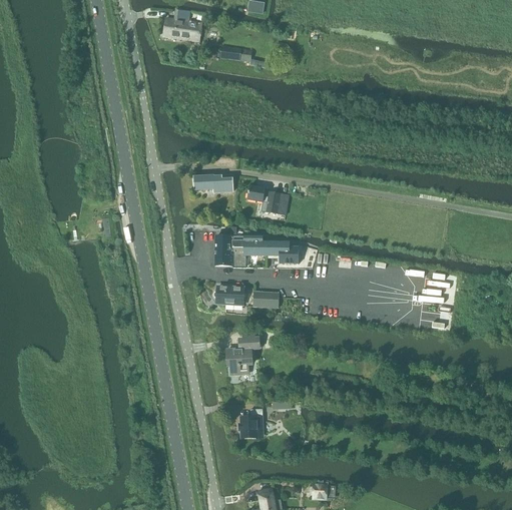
[(163,35),(199,41),(202,22),(166,17),(163,35)]
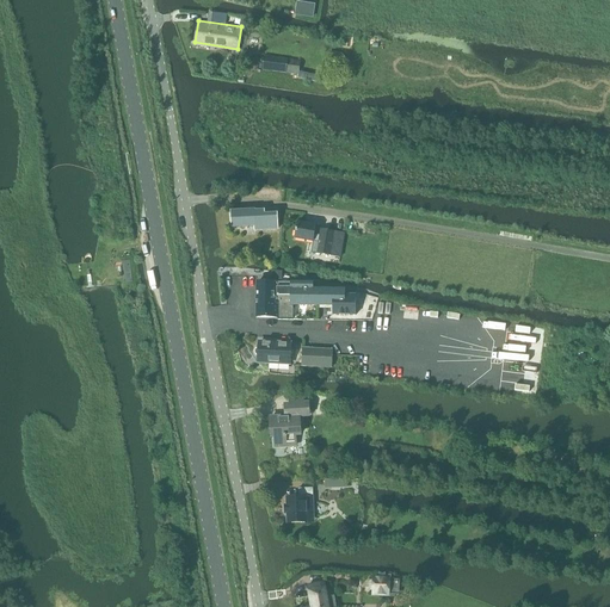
[(265,53),(263,67),(297,72),(300,59),(265,53)]
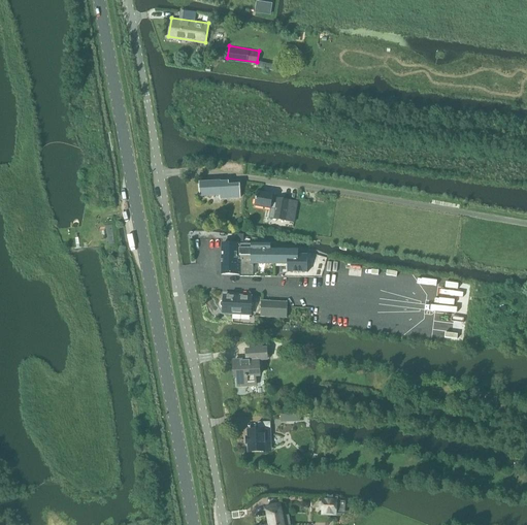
[(256,66),(280,71),(282,66),(258,61),(256,66)]
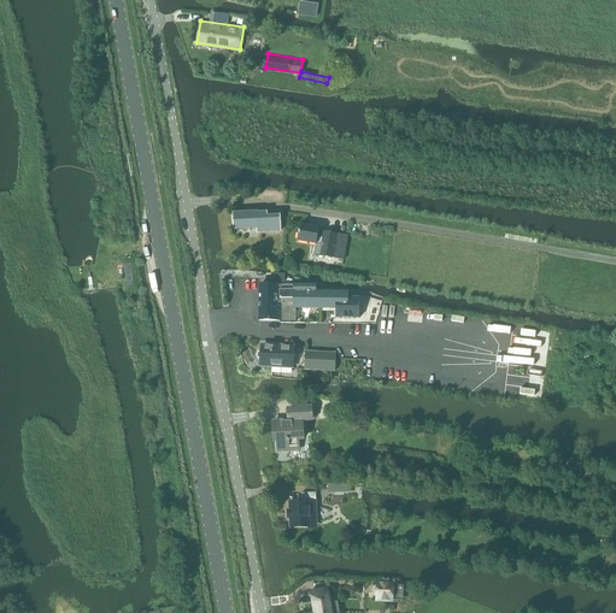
[(267,214),(267,210),(233,212),(234,228),(257,227),(257,230),(280,229),(280,213),(267,214)]
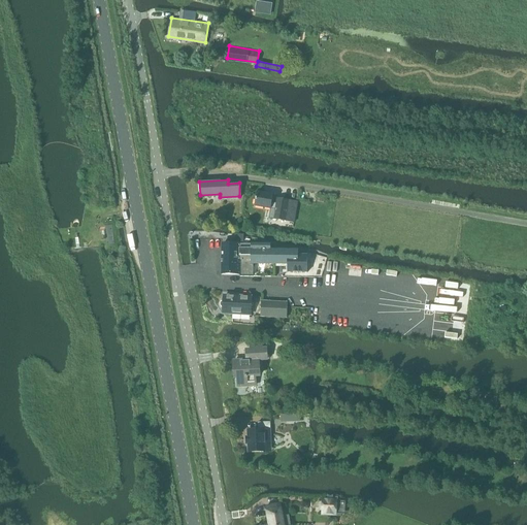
[(256,190),(254,204),(269,207),(270,206),(274,206),(272,217),(286,219),(289,198),(276,196),(275,201),(271,200),(272,193),(256,190)]
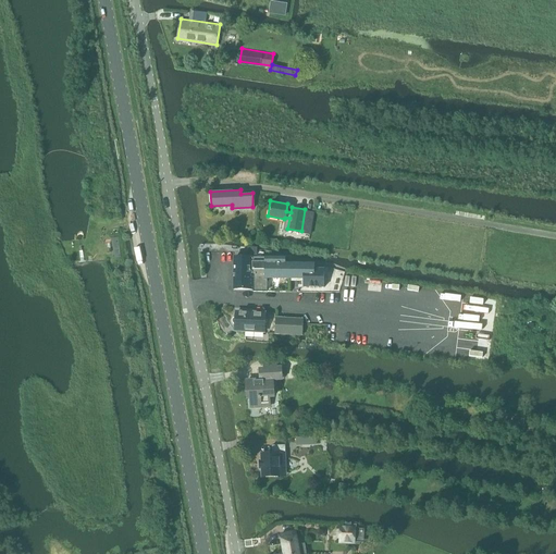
[(256,246),(246,245),(246,254),(256,254),(256,246)]
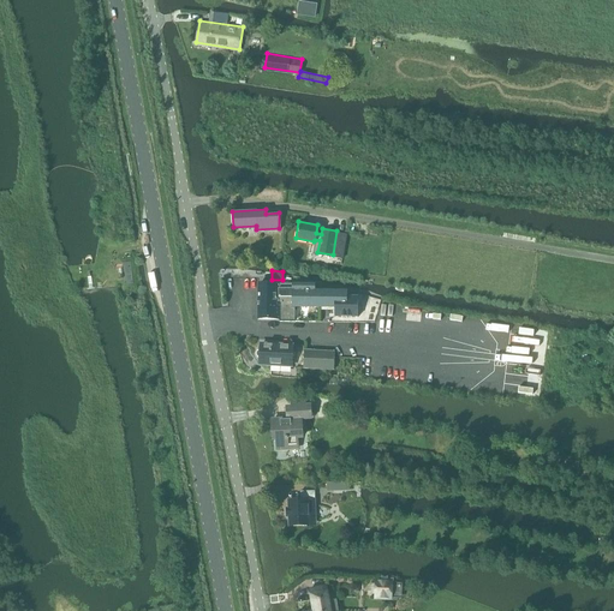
[(258,317),(284,317),(284,319),(293,319),(294,318),(294,315),(293,313),(293,305),(334,305),(334,315),(357,316),(357,293),(346,293),(346,288),(315,288),(315,282),(292,282),(276,282),(258,282),(258,317)]
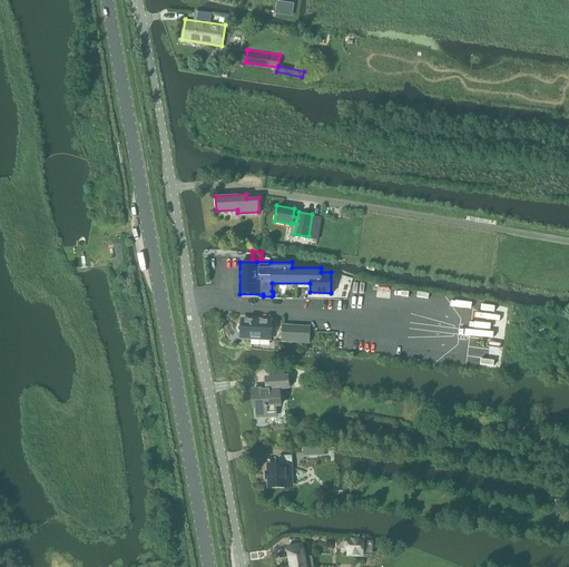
[(239,330),(239,335),(251,335),(251,338),(260,338),(260,336),(270,336),(271,319),(241,318),(241,323),(238,323),(237,324),(236,326),(237,329),(239,330)]
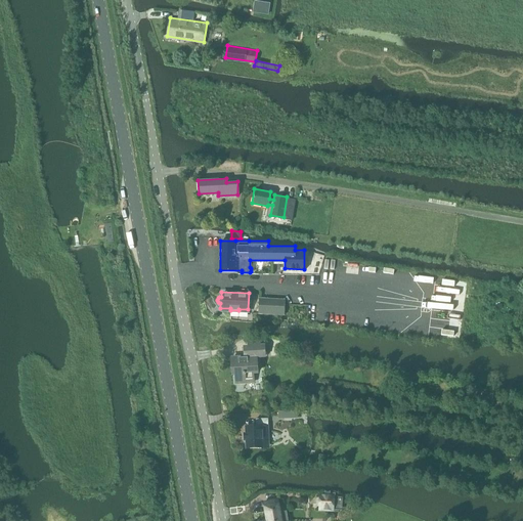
[(284,311),(285,298),(258,297),(257,309),(284,311)]
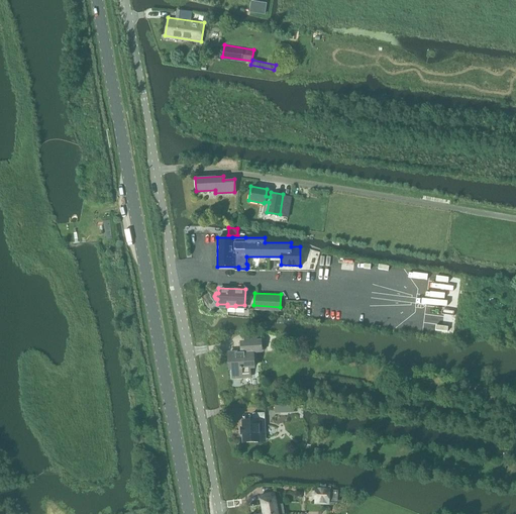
[(254,367),(253,350),(261,349),(260,339),(240,340),(241,350),(227,351),(228,363),(231,362),(232,377),(250,375),(250,368),(254,367)]
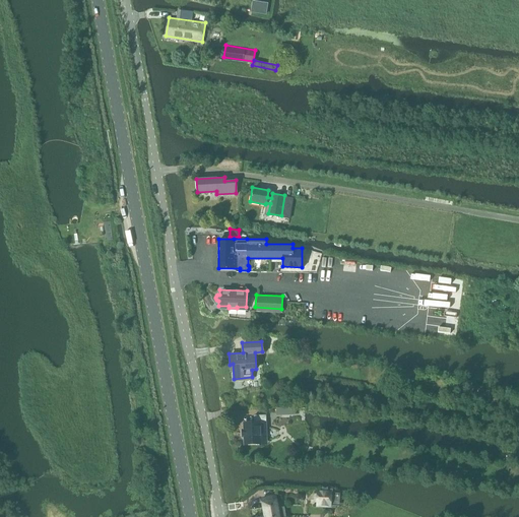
[(261,443),(260,422),(266,421),(265,413),(253,413),(254,421),(244,422),(244,428),(242,428),(242,435),(244,435),(244,443),(261,443)]
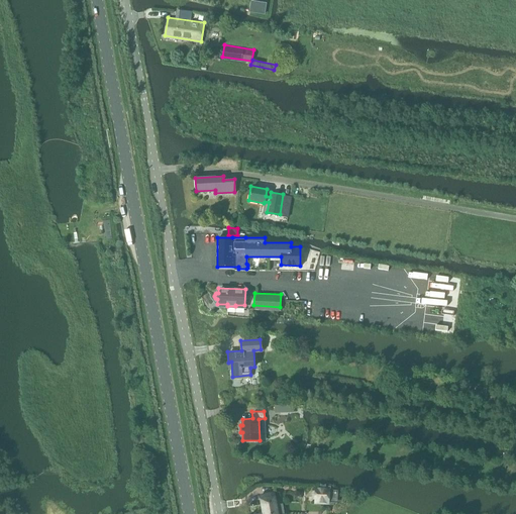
[(315,486),(314,502),(329,503),(330,487),(315,486)]
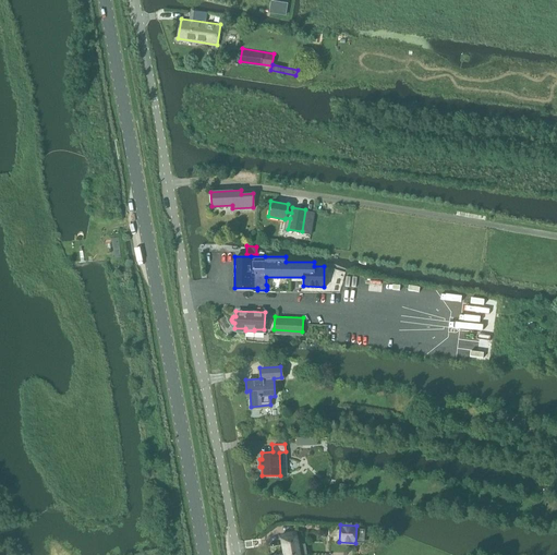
[(299,544),(297,530),(281,533),(283,554),(301,554),(306,554),(305,543),(299,544)]
